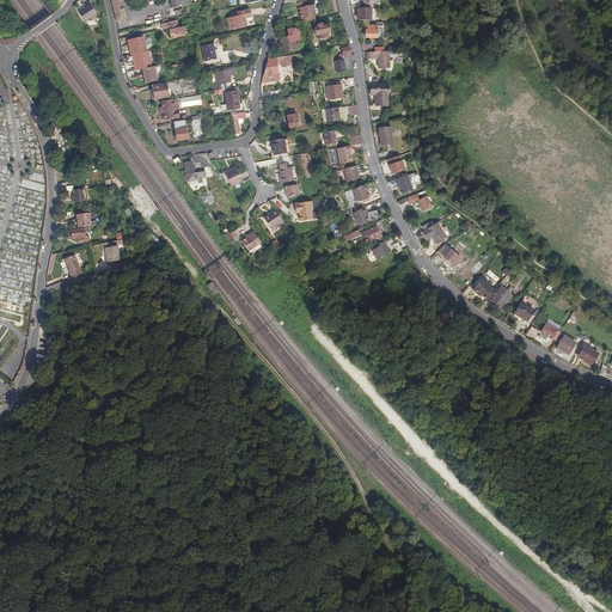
[(110,0),(116,22),(126,20),(121,0),(110,0)]
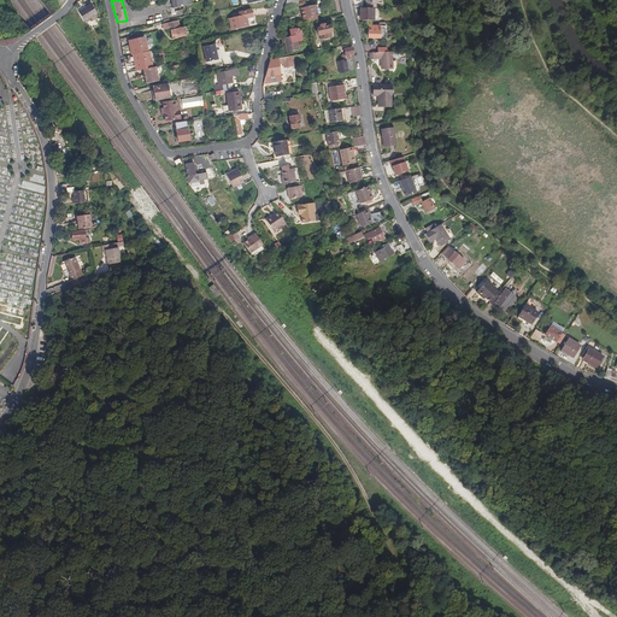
[(98,16),(90,4),(78,12),(84,23),(98,16)]
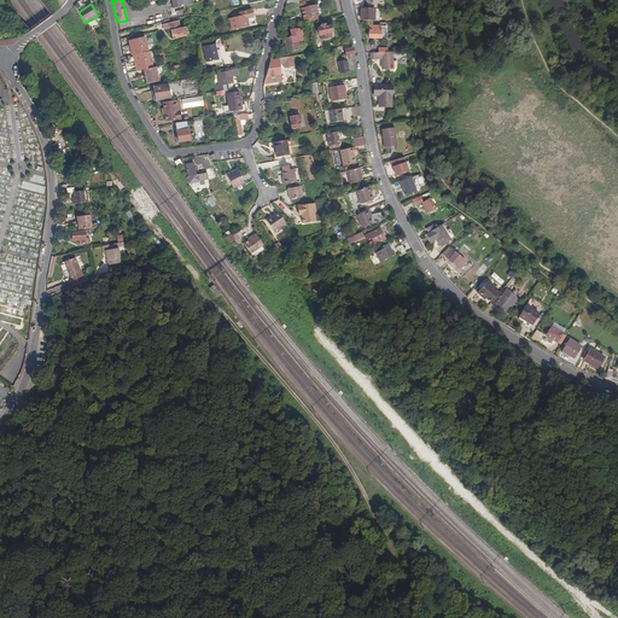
[(315,5),(302,9),(304,18),(318,16),(315,5)]
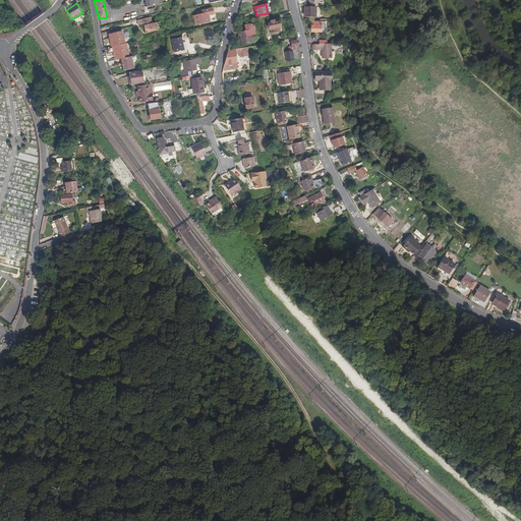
[(316,7),(305,7),(304,12),(306,12),(306,17),(315,17),(316,7)]
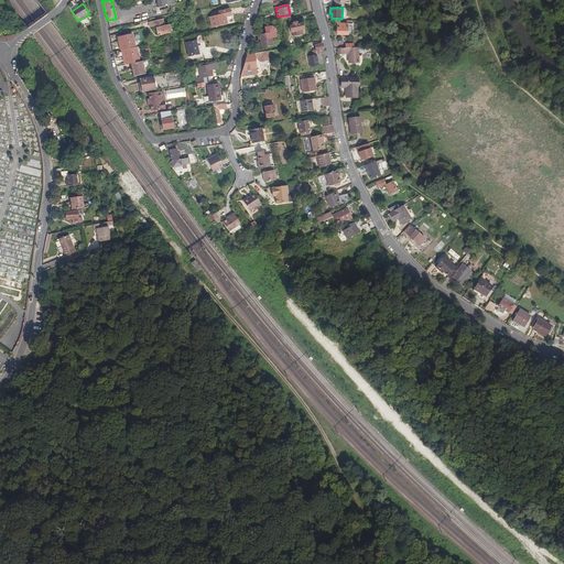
[(227,23),(226,17),(231,15),(230,9),(218,12),(218,14),(209,17),(212,28),(227,24),(227,23)]
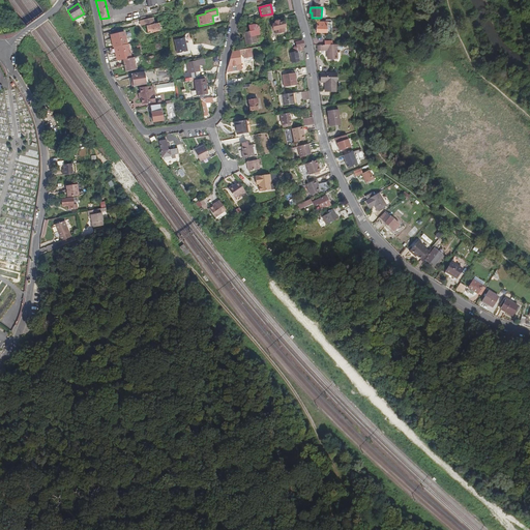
[(158,29),(157,24),(153,25),(152,19),(140,22),(141,26),(146,25),(147,32),(151,31),(158,29)]
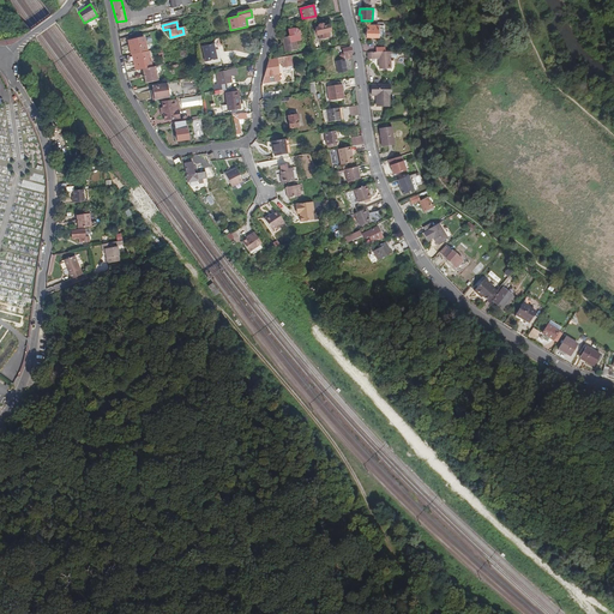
[(330,32),(331,32),(330,25),(324,26),(324,24),(321,25),(319,25),(318,26),(318,28),(315,29),(318,36),(319,36),(320,41),(330,37),(330,32)]
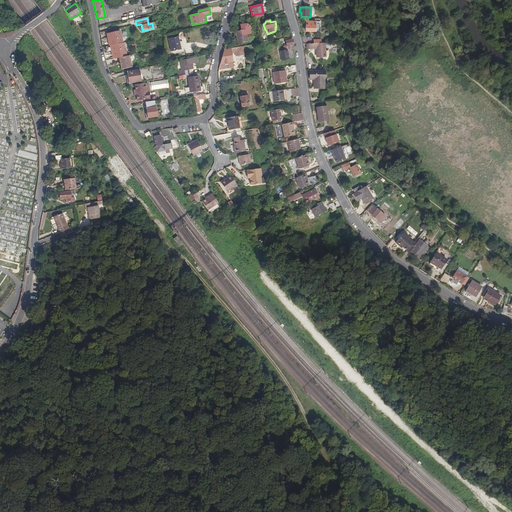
[(156,29),(155,22),(152,23),(153,28),(146,30),(146,31),(156,29)]
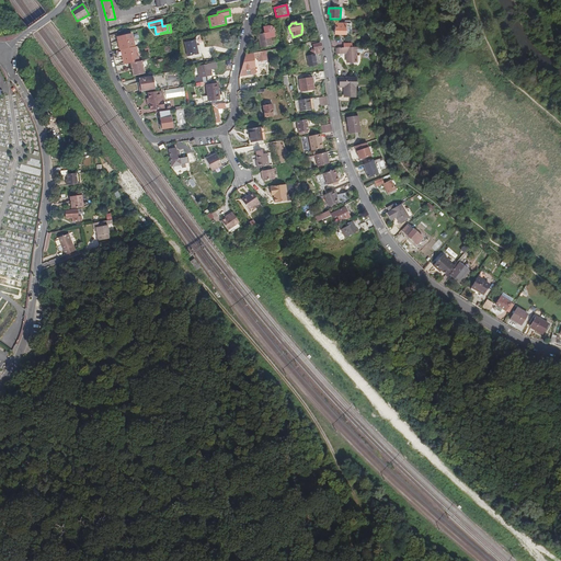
[(352,24),(335,24),(335,34),(351,35),(352,24)]
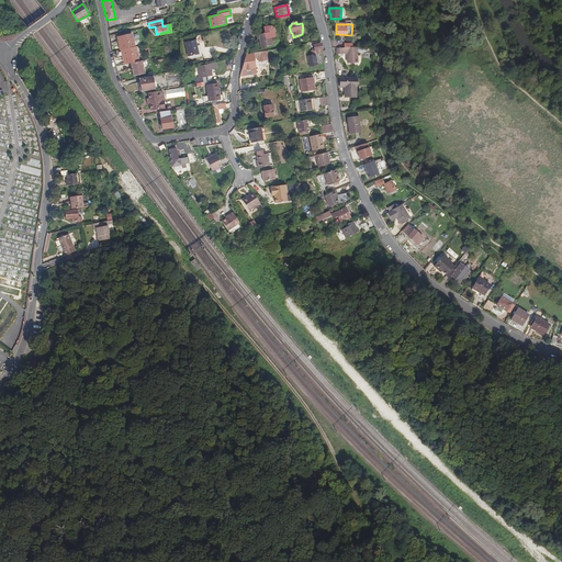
[(263,30),(265,34),(270,34),(271,38),(274,37),(273,33),(273,31),(271,29),(268,29),(263,30)]
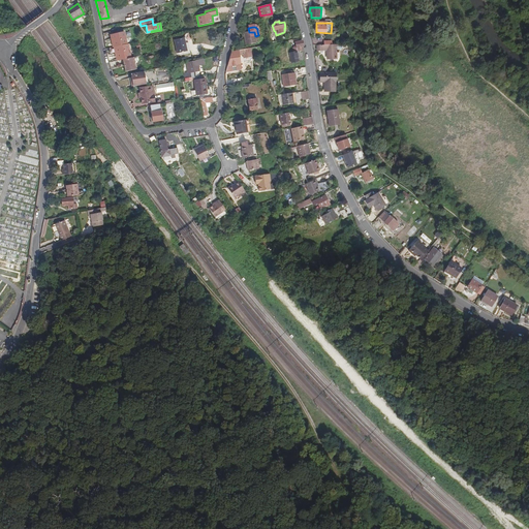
[(123,32),(112,35),(112,38),(114,48),(115,48),(117,56),(117,60),(130,57),(127,44),(126,44),(123,32)]
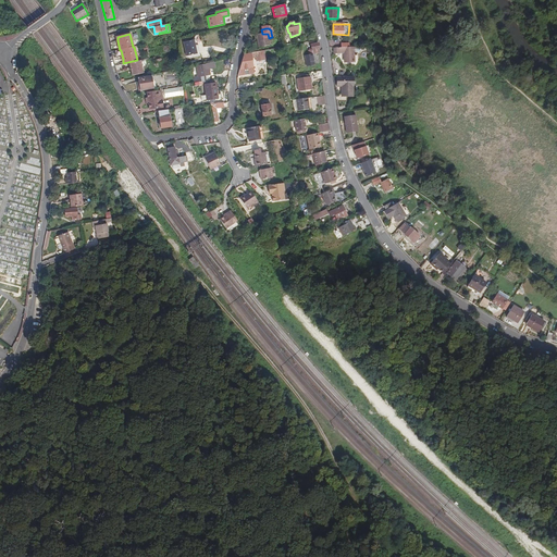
[(262,34),(257,35),(259,48),(270,46),(269,38),(268,34),(262,34)]
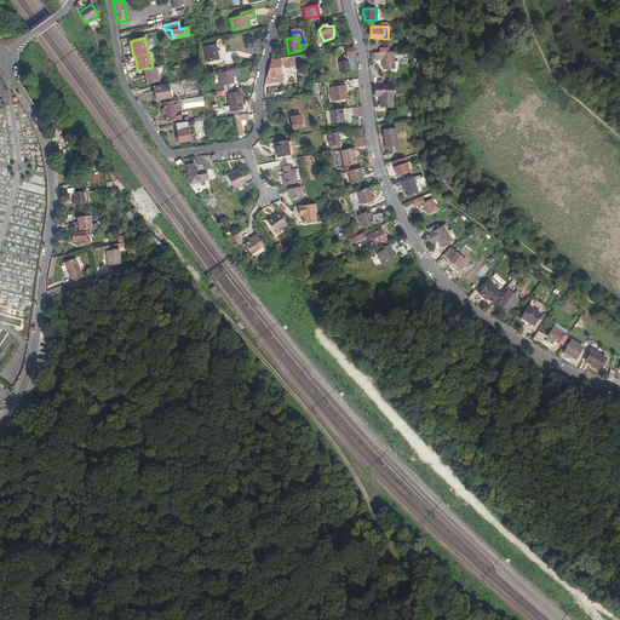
[(223,62),(218,44),(216,45),(219,59),(207,62),(208,65),(223,62)]
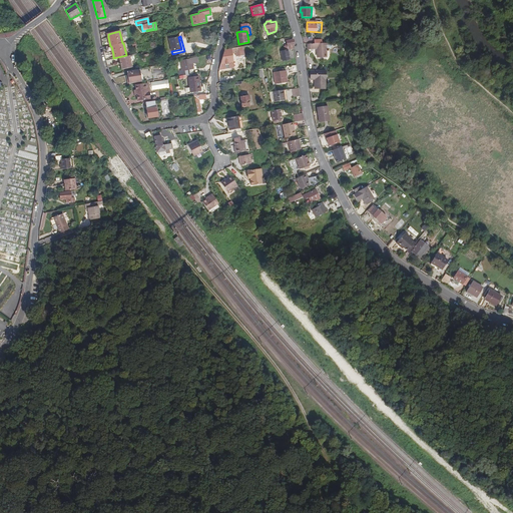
[(181,49),(178,37),(168,39),(171,51),(181,49)]
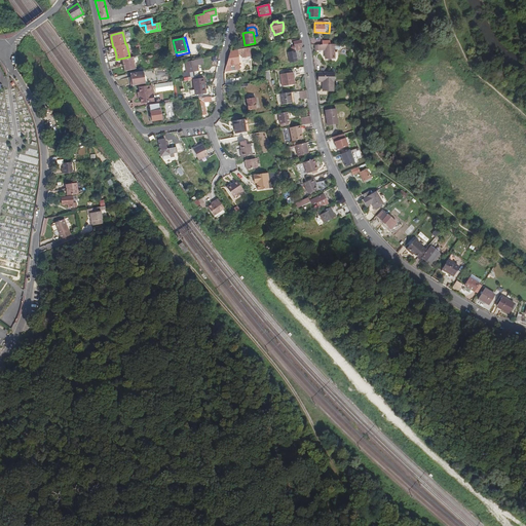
[(297,62),(295,51),(301,50),(301,46),(300,40),(294,42),(294,46),(291,47),(292,51),(288,52),(290,64),(297,62)]
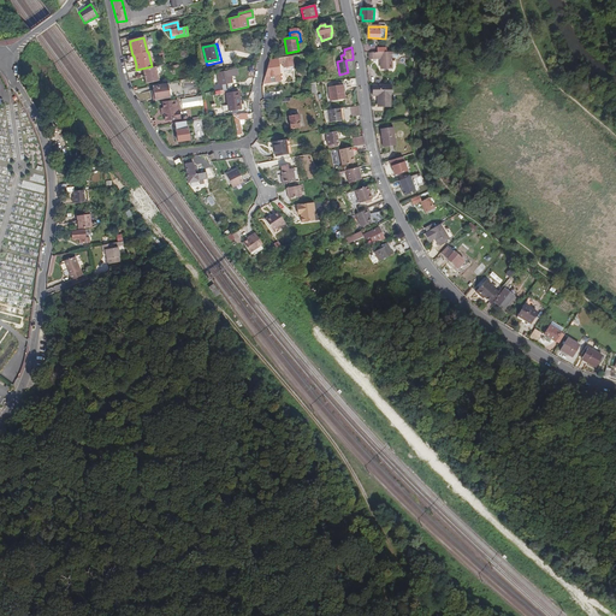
[(392,69),(392,57),(392,52),(386,52),(378,53),(369,53),(369,59),(381,59),(381,69),(392,69)]
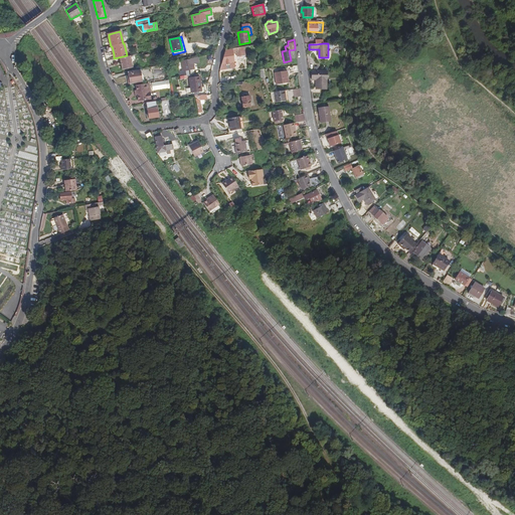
[(247,58),(246,46),(225,50),(220,69),(234,67),(232,53),(236,52),(237,60),(247,58)]
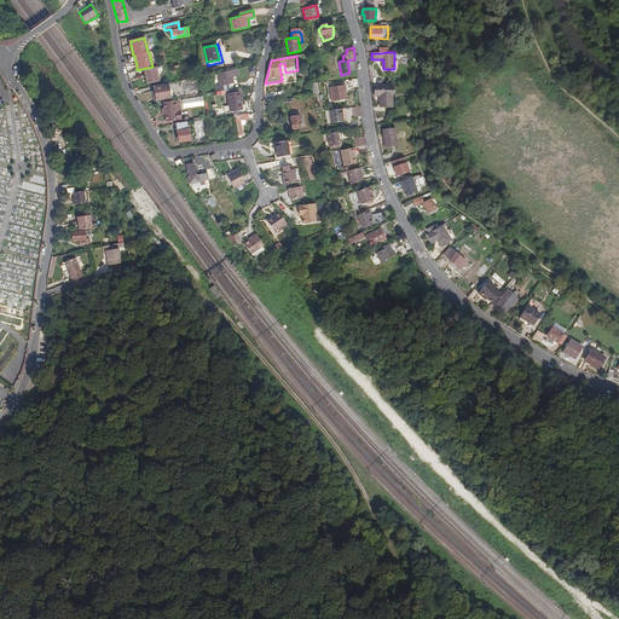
[(157,75),(155,68),(144,70),(145,77),(157,75)]
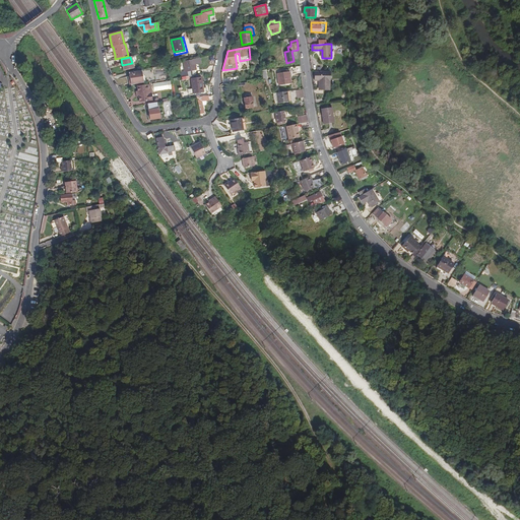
[(196,70),(195,65),(201,63),(200,59),(193,60),(193,61),(183,63),(184,72),(181,72),(182,77),(185,76),(188,76),(188,71),(193,70),(196,70)]
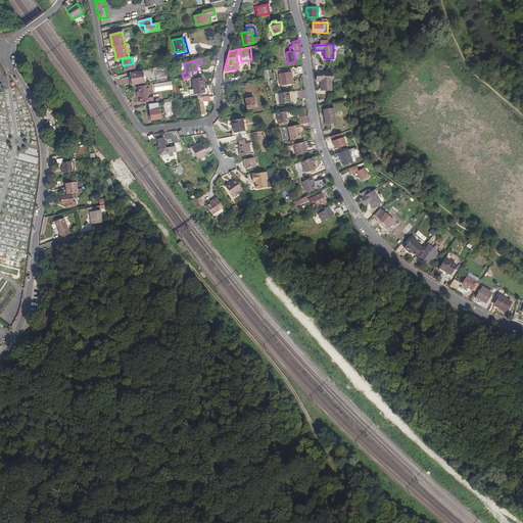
[(155,70),(156,79),(167,78),(165,68),(155,70)]
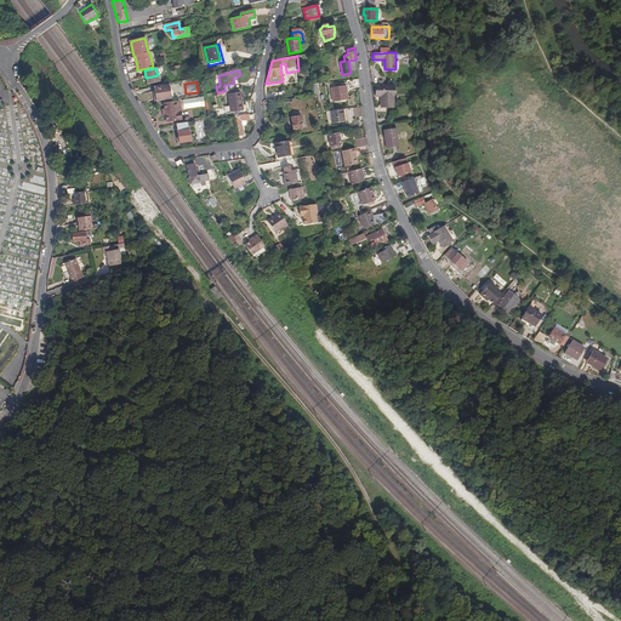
[(346,83),(336,85),(336,87),(331,87),(332,102),(348,100),(346,83)]
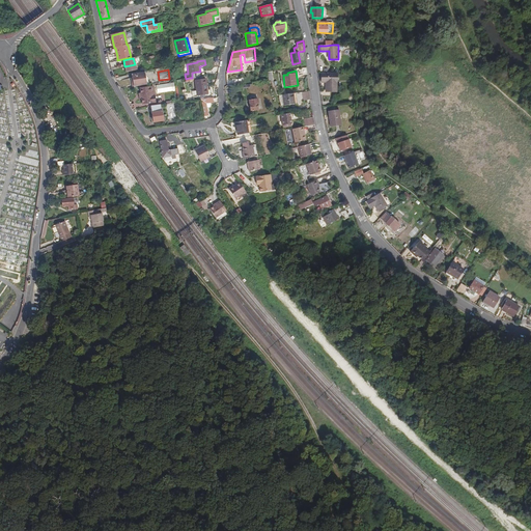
[(337,73),(322,73),(322,83),(326,83),(326,92),(337,92),(337,73)]
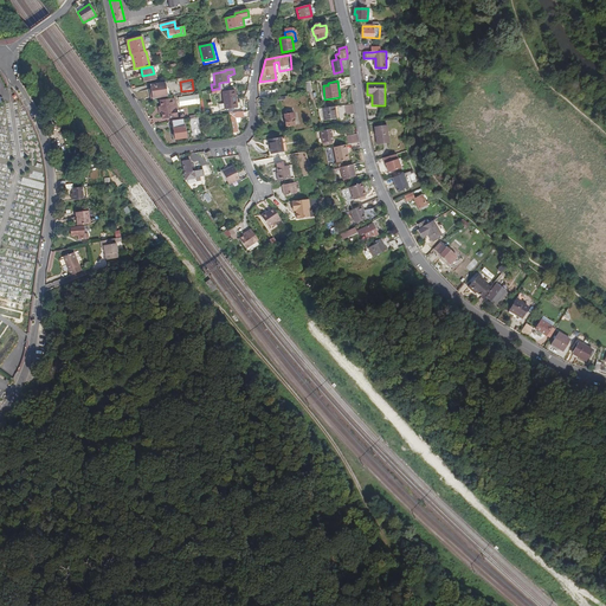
[(167,97),(167,92),(166,86),(152,88),(153,95),(150,95),(152,100),(167,97)]
